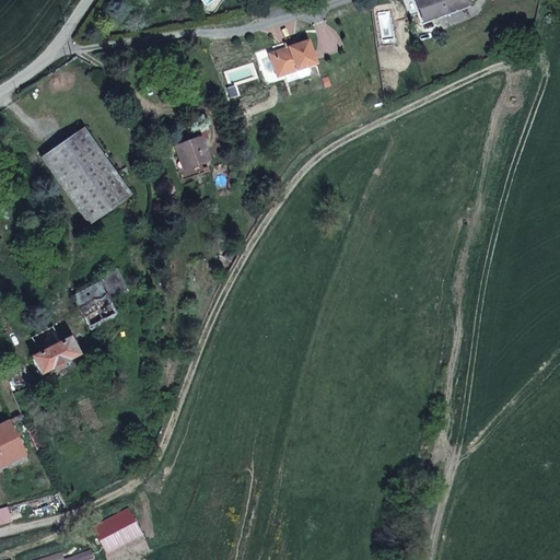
[(420,12),(415,0),(404,0),(410,15),(420,12)]
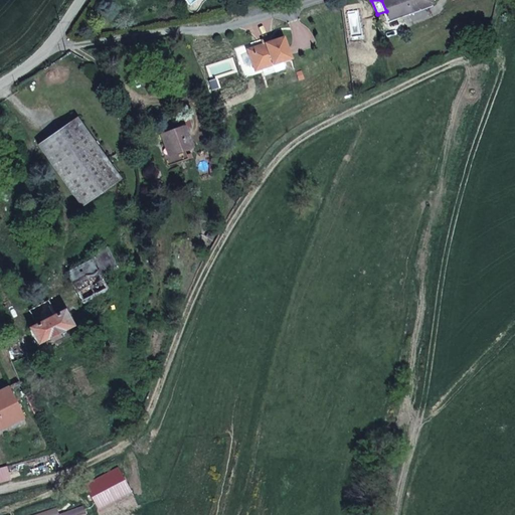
[(389,19),(399,15),(431,4),(428,0),(381,0),(386,11),(389,19)]
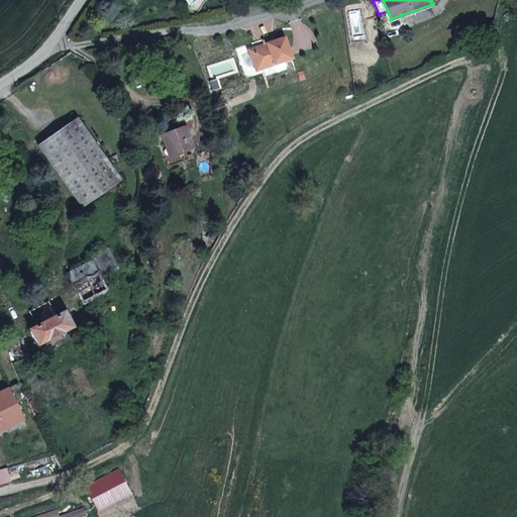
[(290,56),(284,37),(271,41),(264,44),(251,48),(257,67),(290,56)]
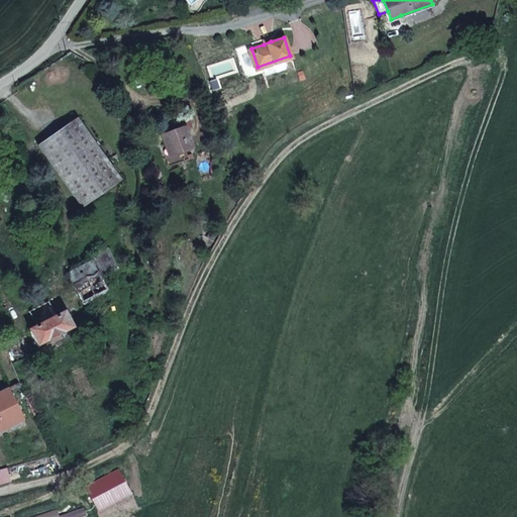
[(290,56),(257,67),(251,48),(247,49),(254,72),(291,60),(290,56)]
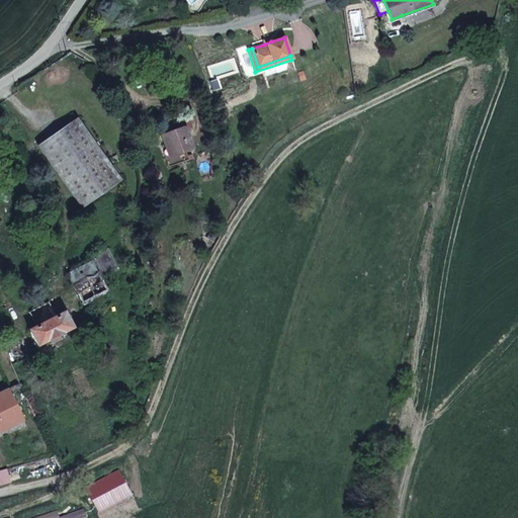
[(120,181),(76,118),(37,146),(82,207),(120,181)]
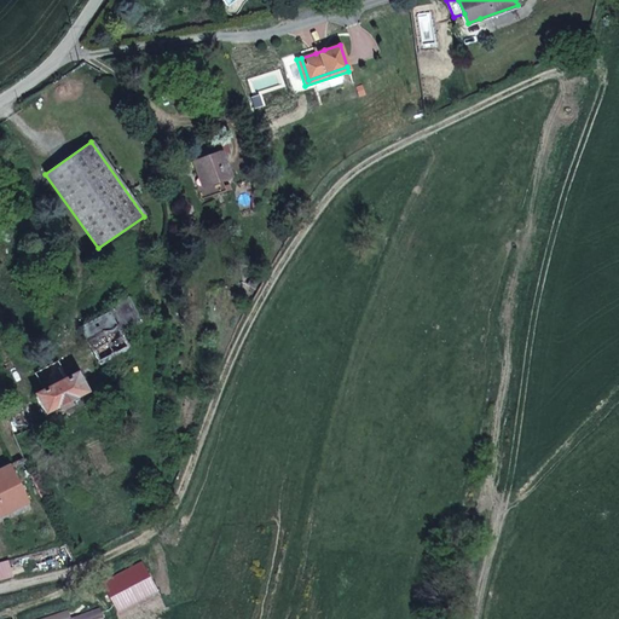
[(229,177),(219,152),(195,162),(200,174),(203,174),(207,185),(215,181),(221,179),(229,177)]
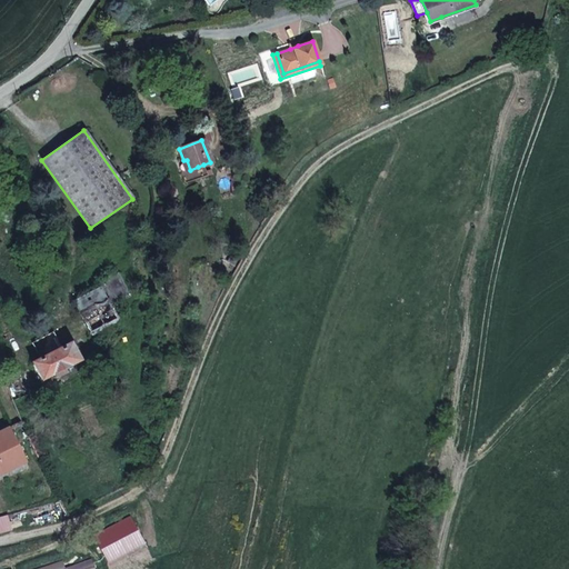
[(203,165),(198,167),(192,169),(197,180),(207,176),(203,165)]
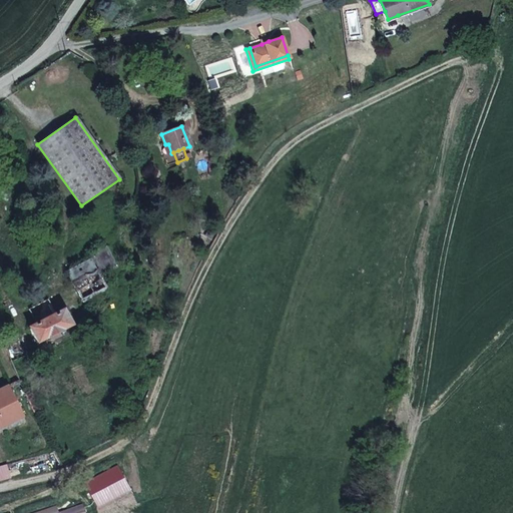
[(105,287),(90,258),(65,271),(80,300),(105,287)]
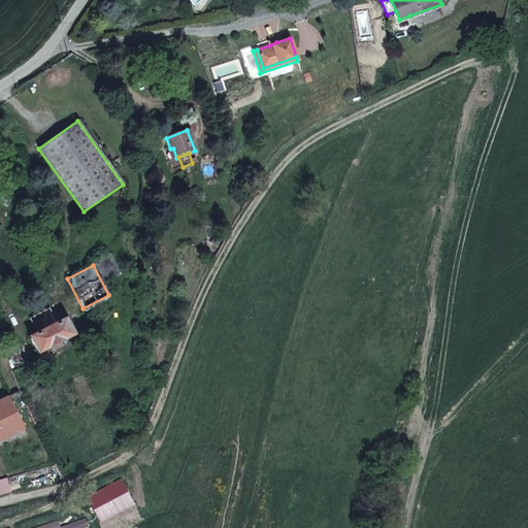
[(73,334),(65,319),(61,321),(60,319),(57,321),(58,322),(50,326),(47,324),(43,326),(44,329),(29,336),(38,353),(52,345),(60,341),(73,334)]
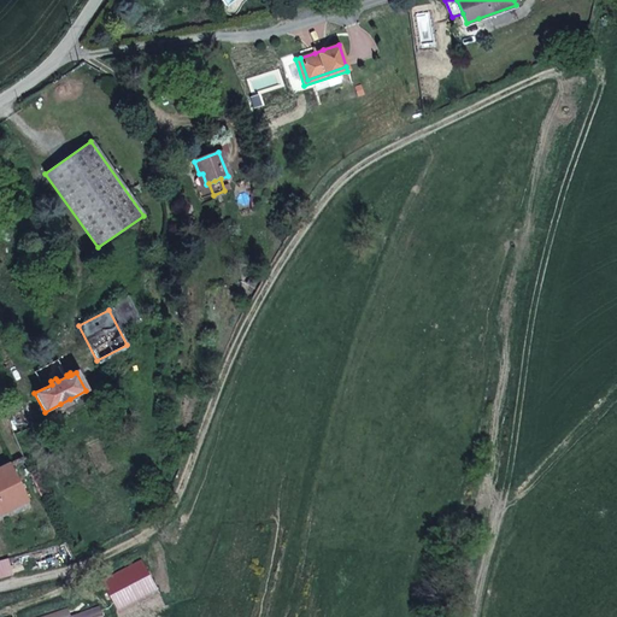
[(30,427),(21,403),(3,410),(22,458),(28,444),(22,430),(30,427)]
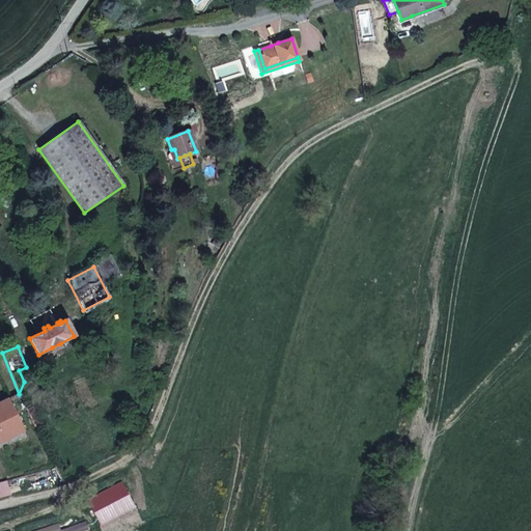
[(0,441),(22,430),(7,399),(0,402),(0,441)]
